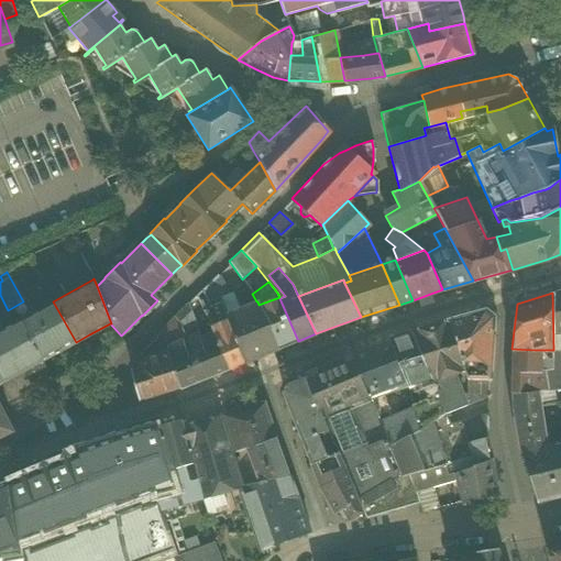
[(279,298),(279,297),(259,305),(278,349),(298,341),(279,298)]
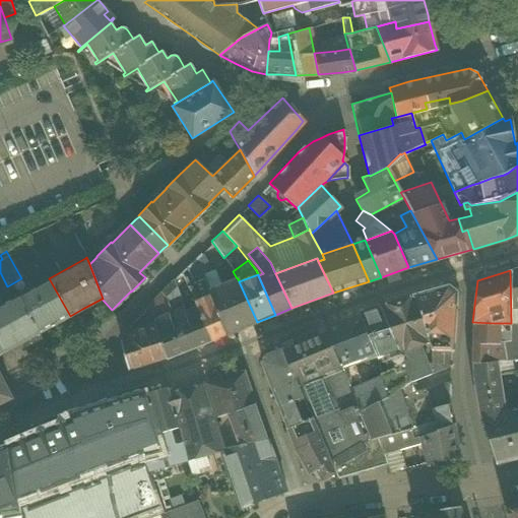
[(18,295),(40,333),(57,323),(57,322),(70,316),(49,278),(18,295)]
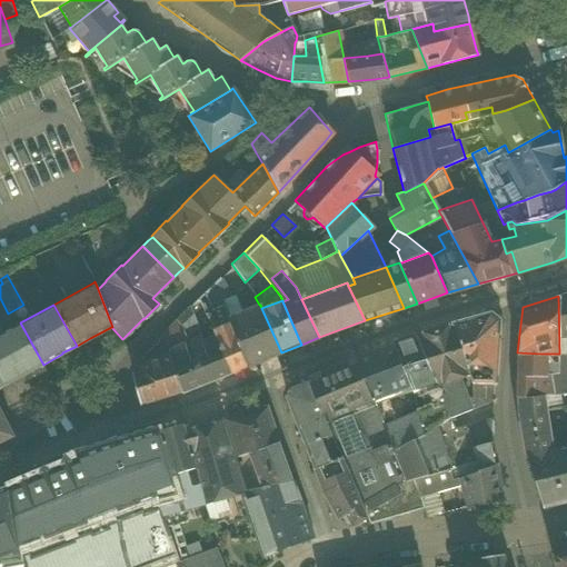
[(205,314),(212,329),(229,322),(227,318),(222,305),(210,311),(210,310),(205,314)]
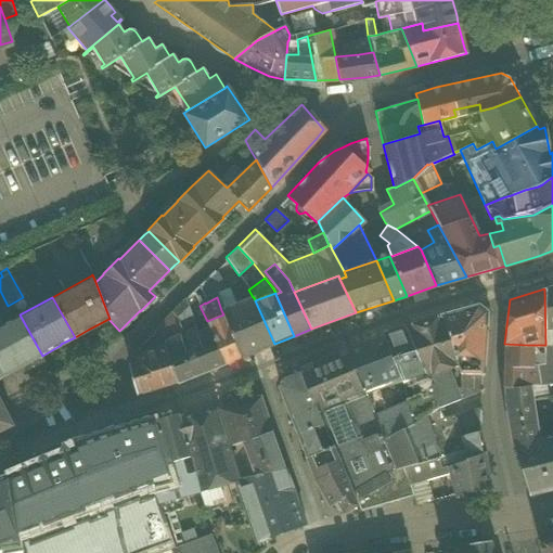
[(221,310),(223,314),(241,357),(274,344),(255,300),(254,297),(253,297),(221,310)]
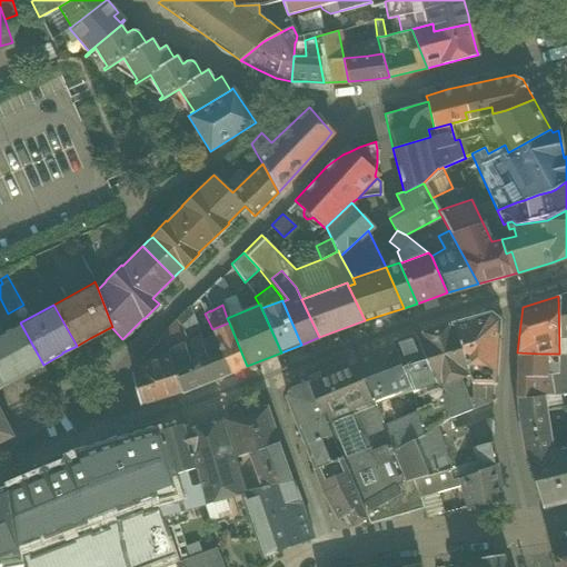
[(177,317),(186,337),(198,331),(189,306),(177,317)]
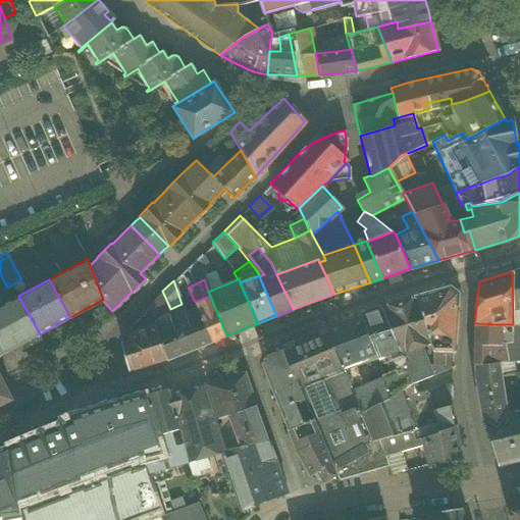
[(450,288),(416,298),(429,344),(432,351),(454,352),(454,350),(455,348),(454,348),(456,309),(457,309),(457,307),(456,307),(457,294),(450,288)]
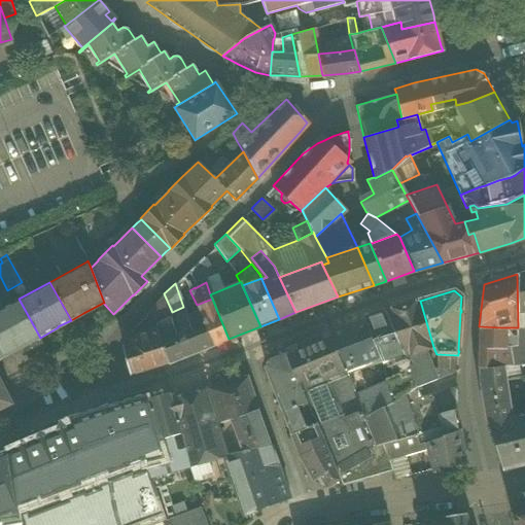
[(151,317),(155,324),(168,318),(172,312),(164,293),(147,311),(151,317)]
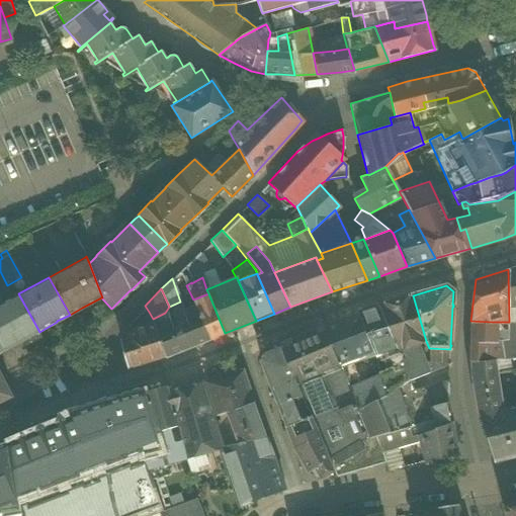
[(0,341),(5,350),(6,350),(7,349),(25,339),(38,332),(39,332),(18,293),(17,293),(0,303),(0,341)]
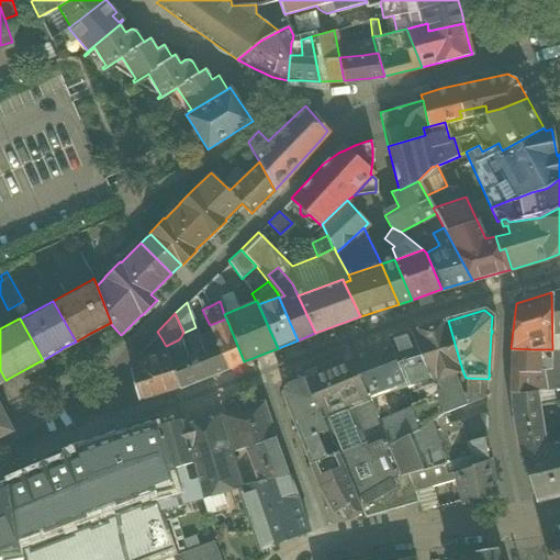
[(228,368),(244,361),(226,318),(210,325),(228,368)]
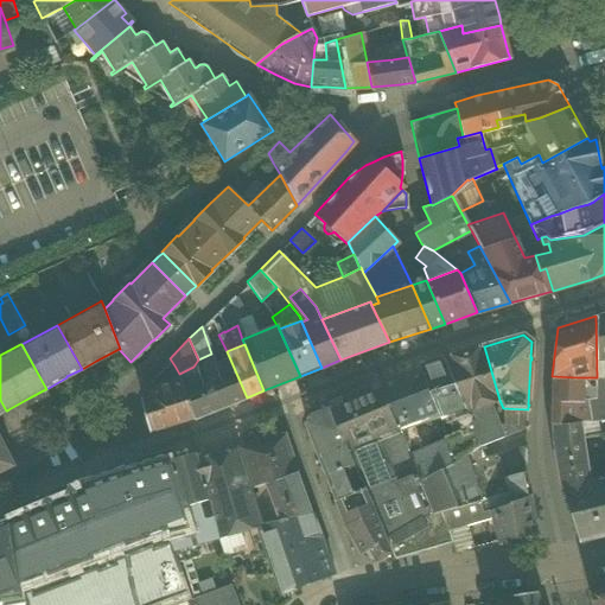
[(489,405),(500,400),(484,346),(445,358),(466,409),(469,413),(482,407),(489,405)]
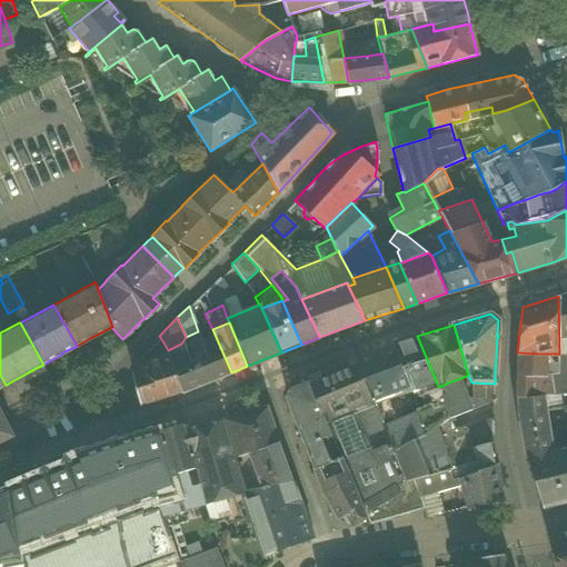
[(181,393),(231,372),(212,329),(214,335),(201,340),(183,347),(181,344),(168,350),(169,352),(181,391),(181,393)]
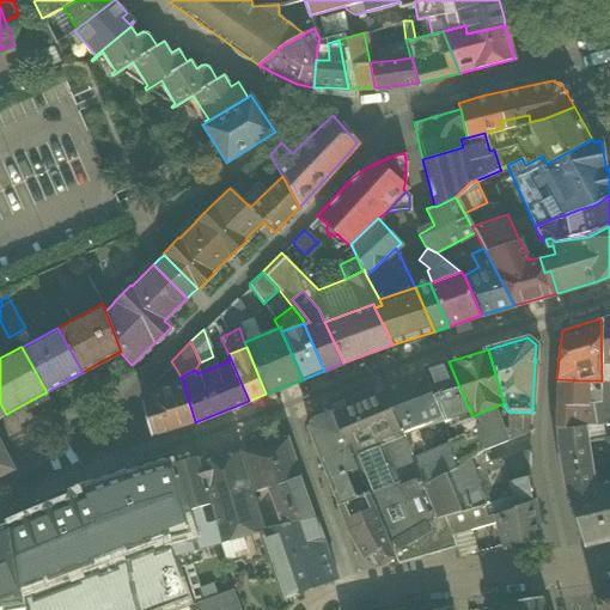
[(197,373),(217,366),(213,357),(200,363),(195,370),(197,373)]
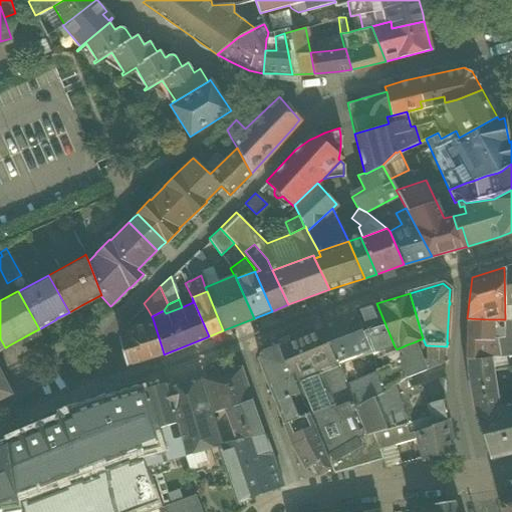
[(387,349),(395,346),(376,303),(355,309),(368,338),(372,351),(373,354),(387,349)]
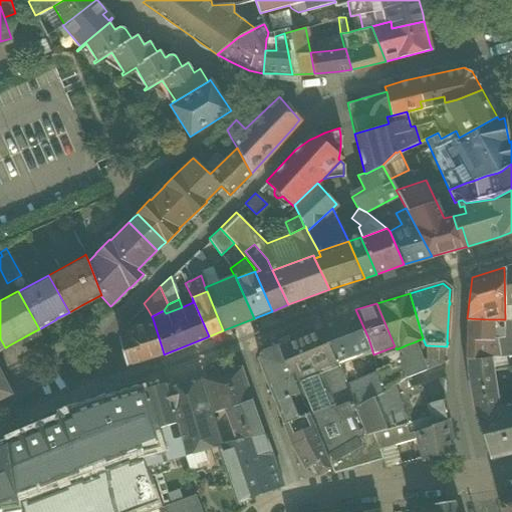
[(142,316),(144,321),(153,318),(152,316),(148,309),(142,316)]
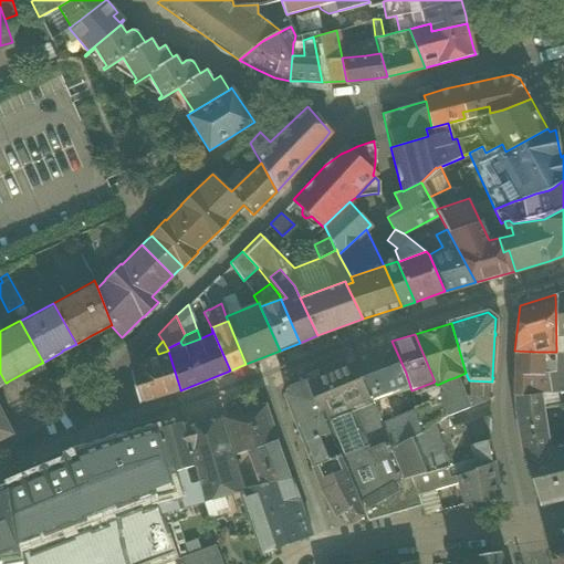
[(404,389),(410,387),(406,373),(392,341),(384,344),(369,350),(371,351),(353,357),(353,358),(369,398),(371,397),(380,424),(393,418),(384,396),(404,389)]
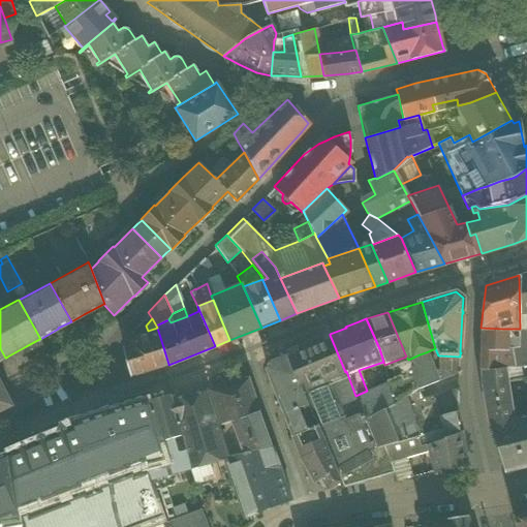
[(168,364),(157,328),(148,331),(124,338),(126,346),(122,347),(125,358),(130,376),(168,364)]
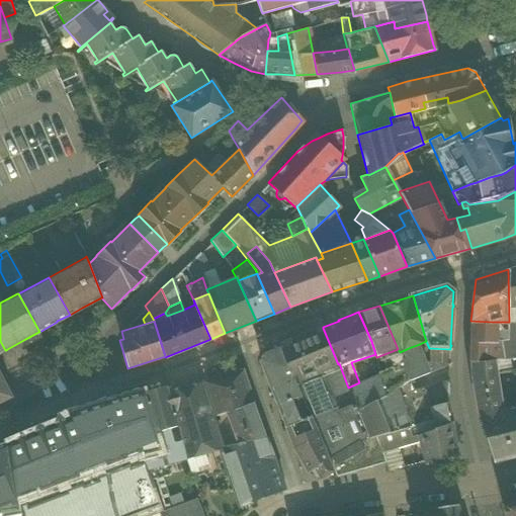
[(491,343),(491,335),(492,322),(470,321),(469,352),(471,362),(495,360),(505,359),(500,340),(491,343)]
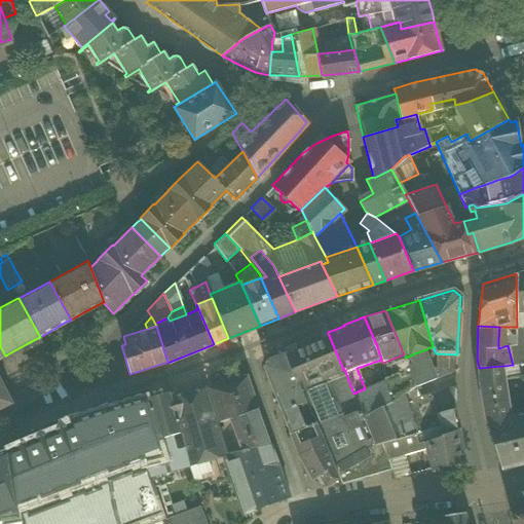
[(516,344),(508,345),(513,365),(523,363),(523,326),(517,327),(516,344)]
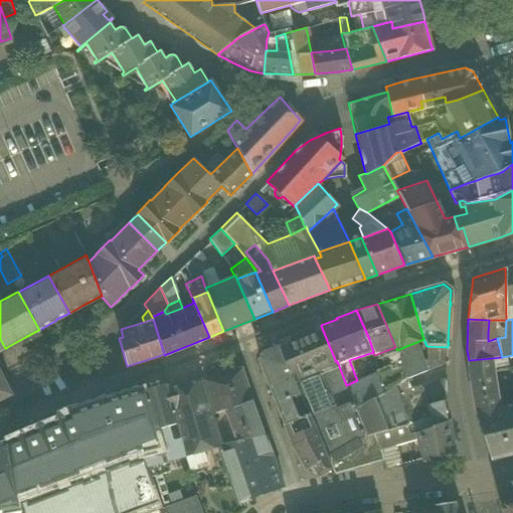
[(320,369),(336,362),(321,326),(280,343),(295,379),(320,369)]
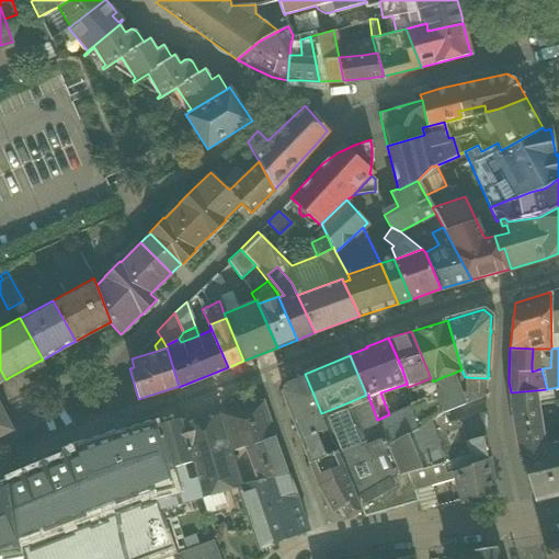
[(0,435),(11,430),(0,408),(0,381),(4,379),(4,380),(6,379),(0,369),(0,435)]
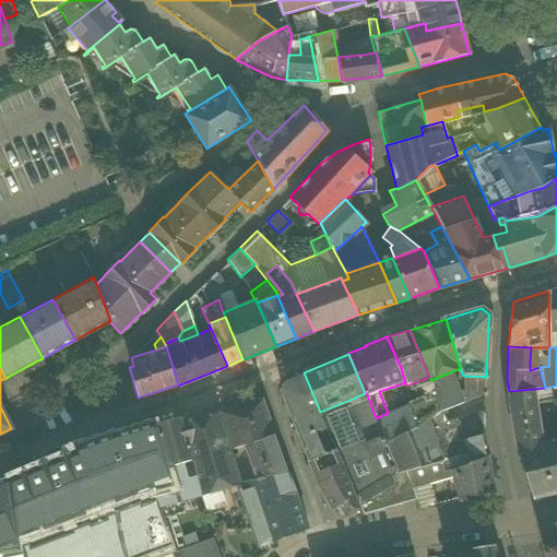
[(326,427),(320,412),(304,372),(284,379),(281,388),(309,459),(324,452),(316,431),(326,427)]
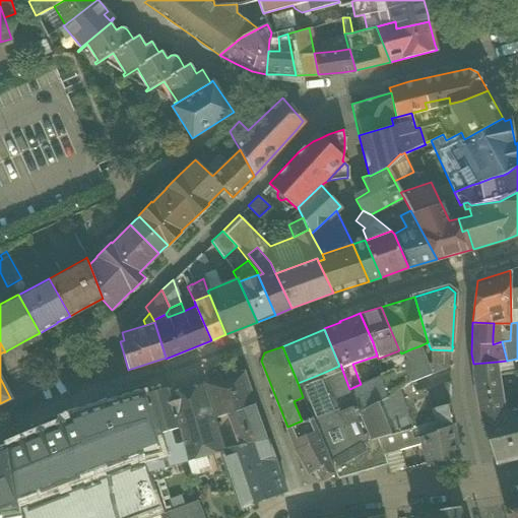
[(415,355),(424,359),(418,346),(412,348),(415,355)]
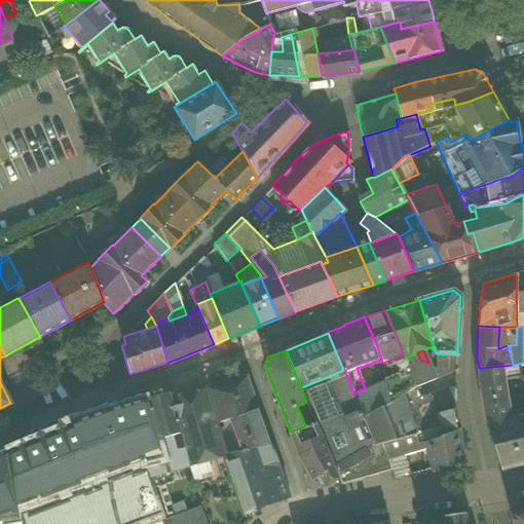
[(417,352),(406,358),(416,386),(435,378),(431,368),(428,363),(420,360),(417,352)]
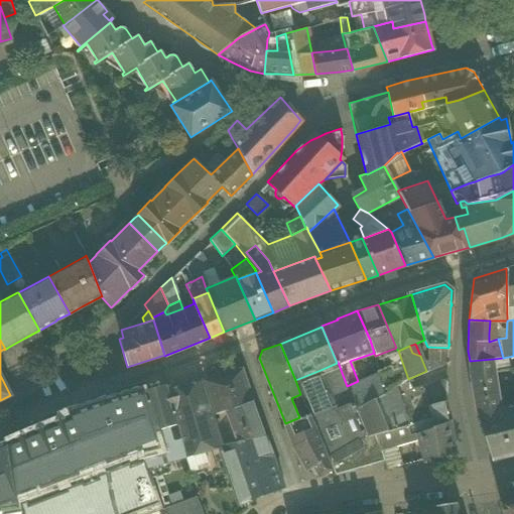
[(406,380),(408,379),(398,351),(396,348),(388,351),(391,360),(393,365),(385,369),(377,372),(377,374),(376,374),(383,394),(395,387),(406,380)]
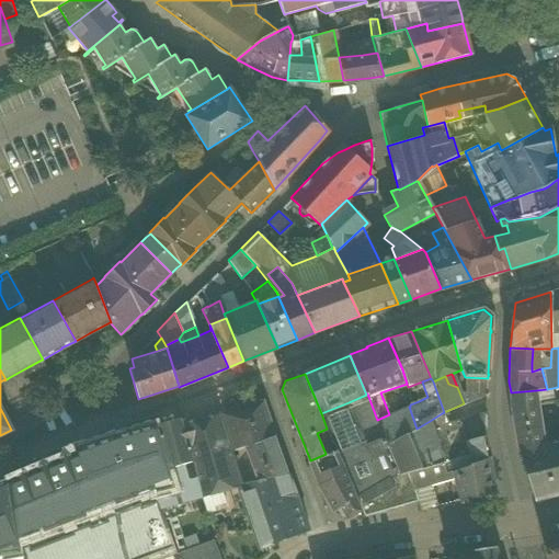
[(459,392),(464,403),(479,398),(477,391),(469,396),(467,390),(459,392)]
